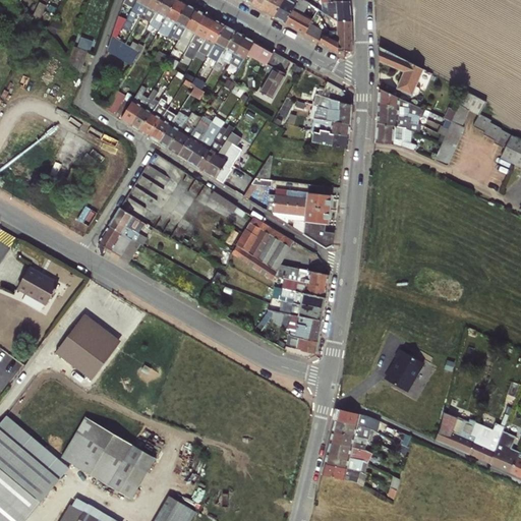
[(123,0),(122,3),(131,8),(135,0),(123,0)]
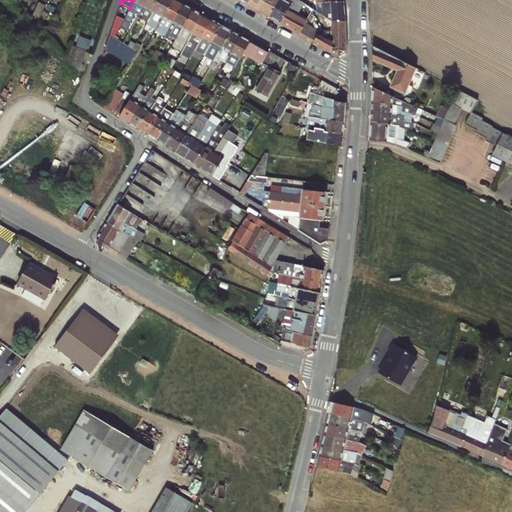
[(133,0),(129,8),(122,20),(120,25),(125,28),(129,22),(130,22),(133,17),(136,20),(147,0),(133,0)]
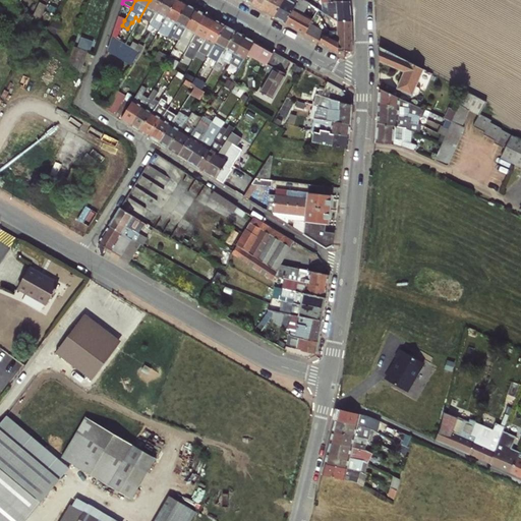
[(150,0),(138,20),(149,25),(162,0),(150,0)]
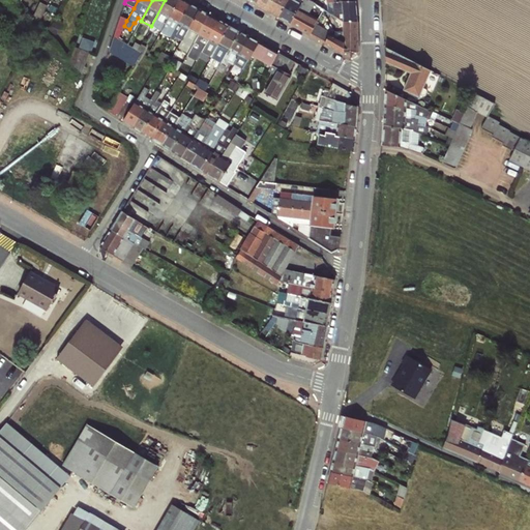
[(163,30),(164,27),(178,0),(165,0),(151,26),(149,28),(153,31),(156,27),(163,30)]
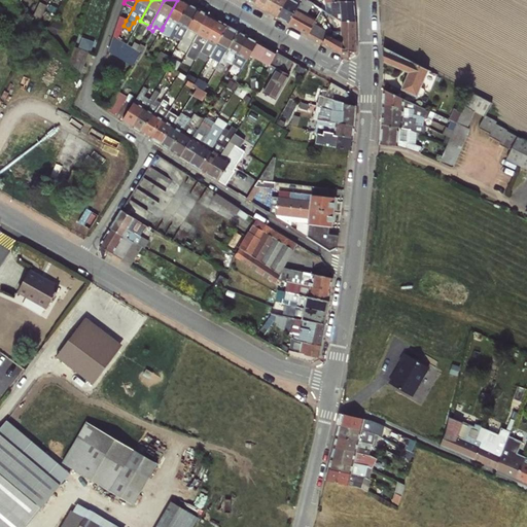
[(177,0),(163,27),(173,32),(188,3),(182,0),(177,0)]
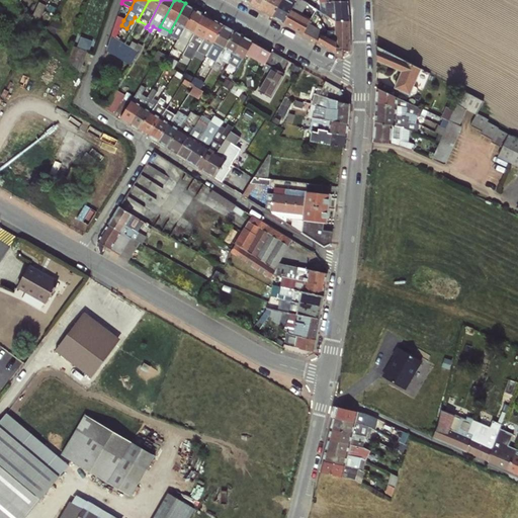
[(261,11),(267,0),(252,0),(250,5),(261,11)]
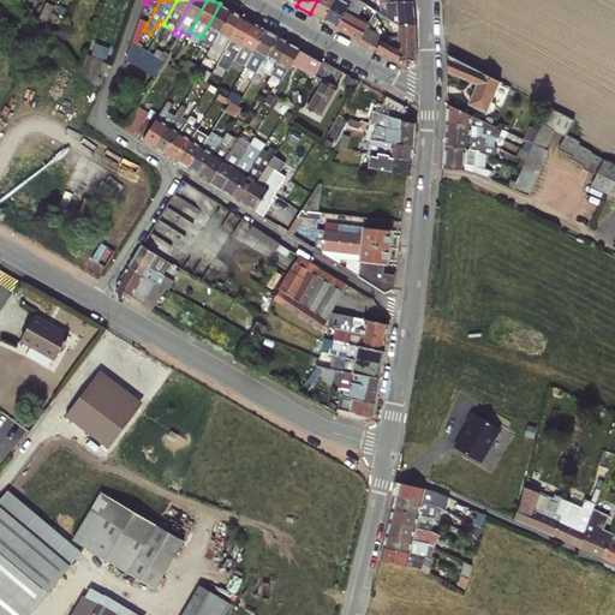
[(323,21),(335,0),(317,0),(310,13),(323,21)]
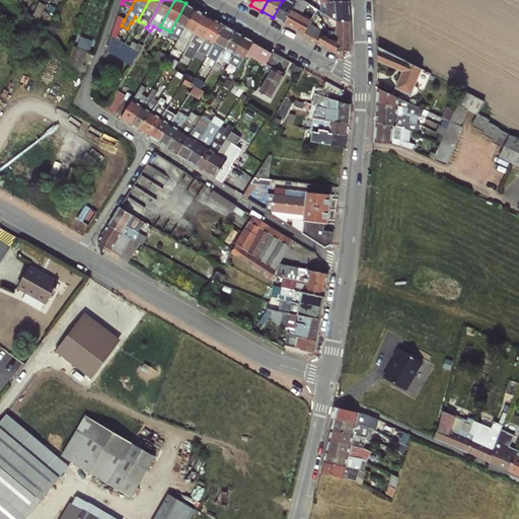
[(284,23),(297,0),(283,0),(273,17),(284,23)]
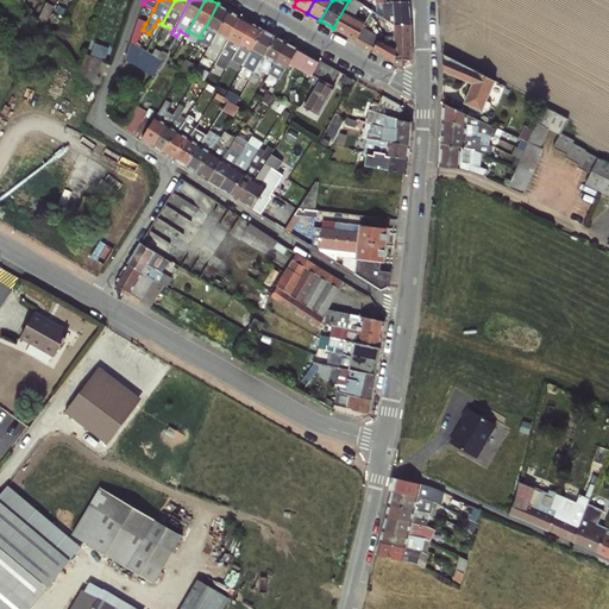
[(362,4),(358,1),(356,0),(349,0),(333,27),(356,41),(364,25),(366,22),(355,16),(362,4)]
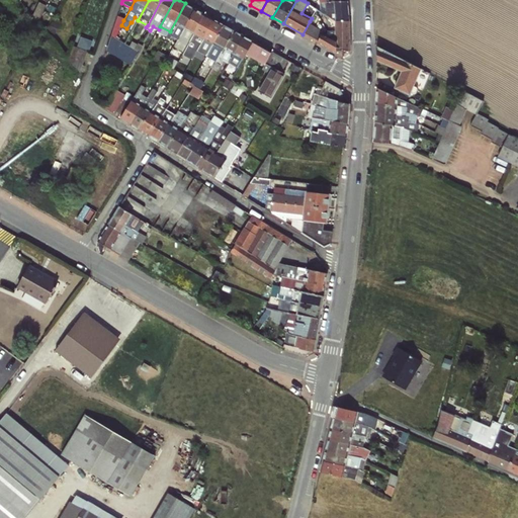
[(349,22),(347,1),(326,3),(325,0),(319,0),(321,12),(330,18),(336,22),(349,22)]
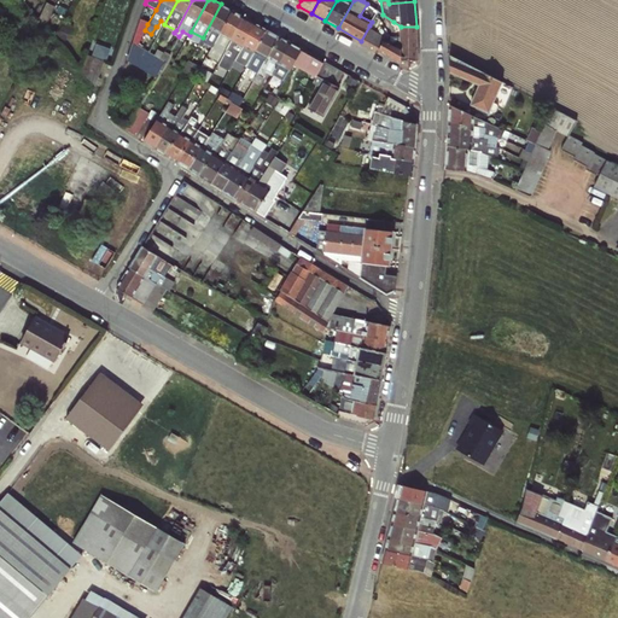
[(202,39),(214,46),(233,10),(221,4),(203,38),(202,39)]
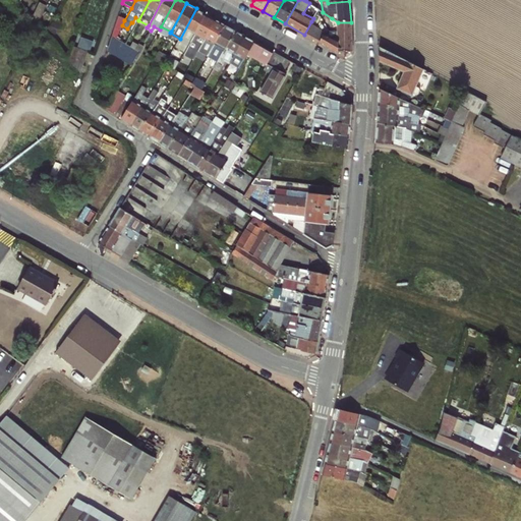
[(39,6),(32,20),(37,25),(45,8),(39,6)]
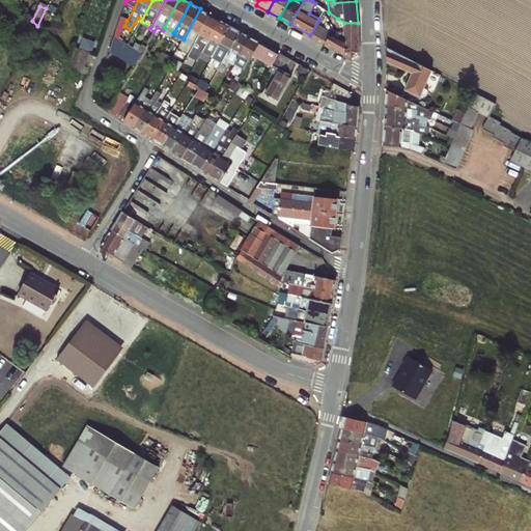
[(194,44),(210,14),(200,8),(184,39),(178,49),(182,50),(185,45),(188,46),(186,49),(190,51),(194,44)]
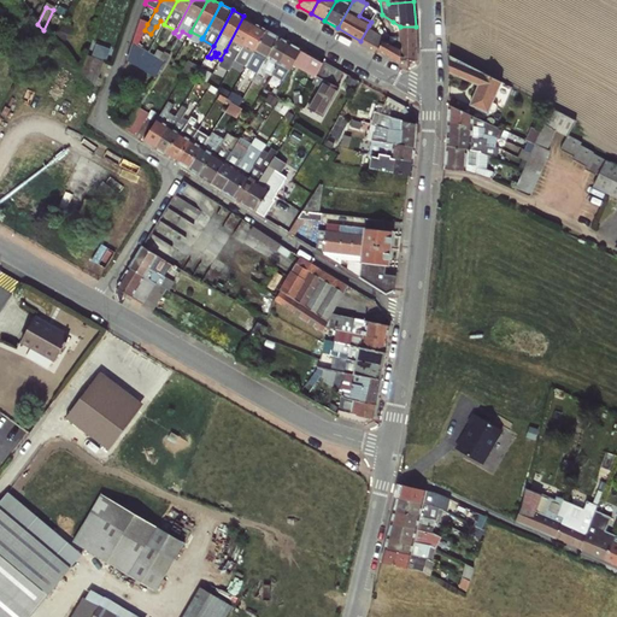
[(236,57),(256,23),(244,16),(225,51),(236,57)]
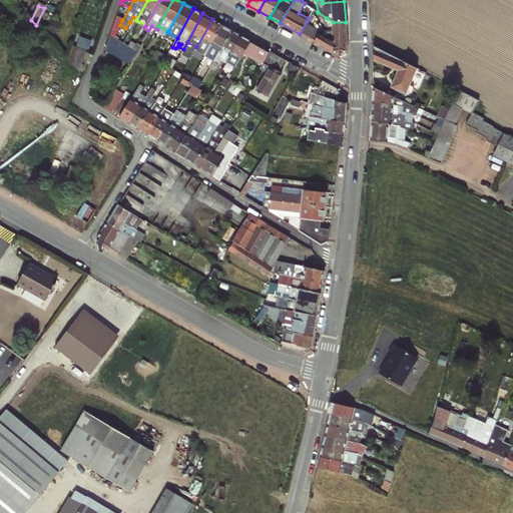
[(113,37),(120,25),(122,20),(116,16),(110,35),(113,37)]
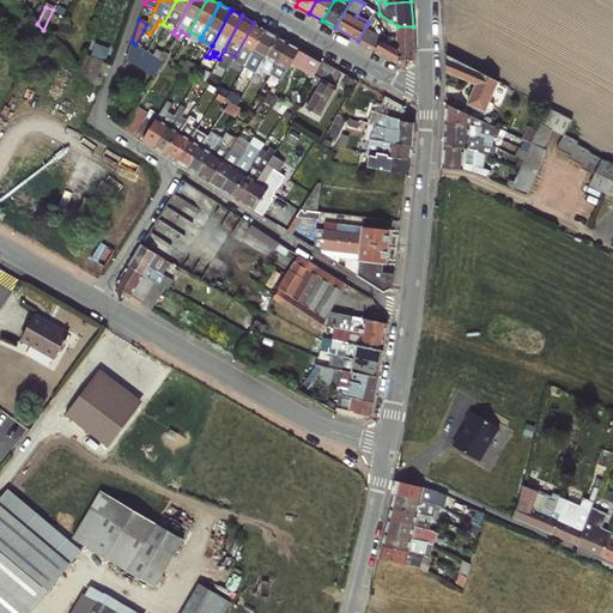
[(265,29),(254,23),(235,56),(247,62),(265,29)]
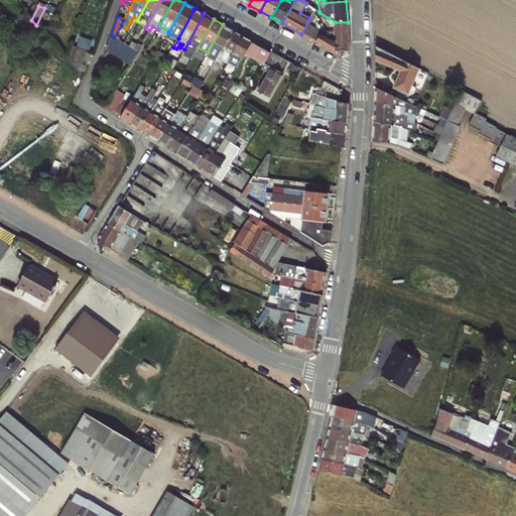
[(323,29),(308,21),(301,34),(336,53),(336,51),(348,51),(348,22),(335,22),(335,41),(329,38),(320,33),(323,29)]
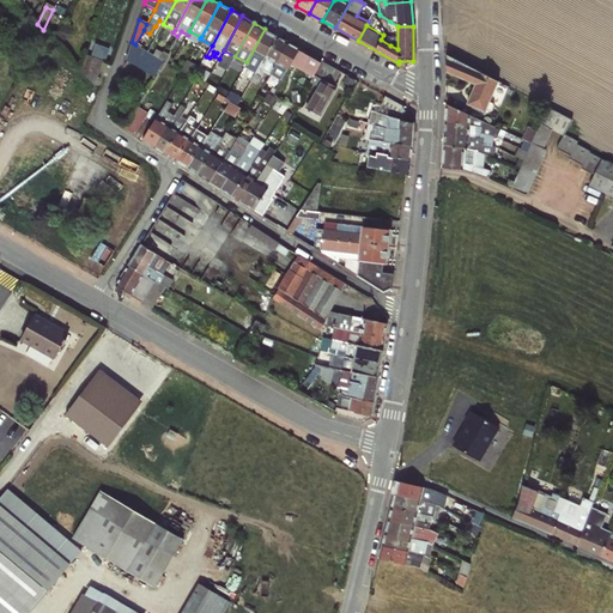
[(265,29),(247,62),(246,66),(256,73),(277,35),(265,29)]
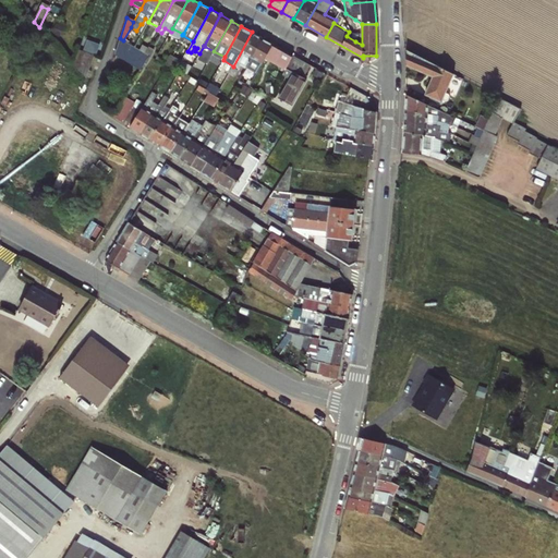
[(242,64),(246,67),(263,38),(252,32),(233,67),(226,80),(230,82),(242,64)]
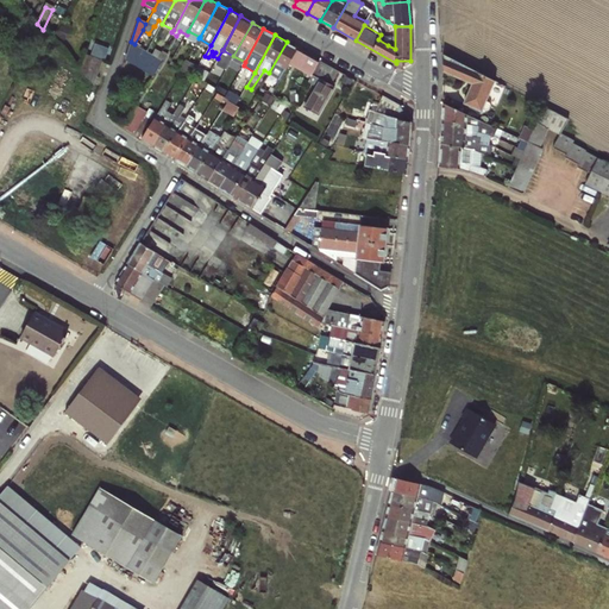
[(131,42),(125,58),(152,76),(162,61),(158,58),(135,44),(131,42)]
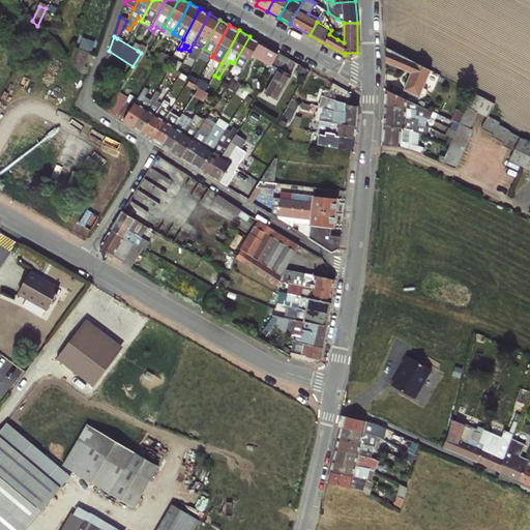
[(241,74),(252,54),(259,41),(249,36),(234,63),(238,65),(235,70),(241,74)]
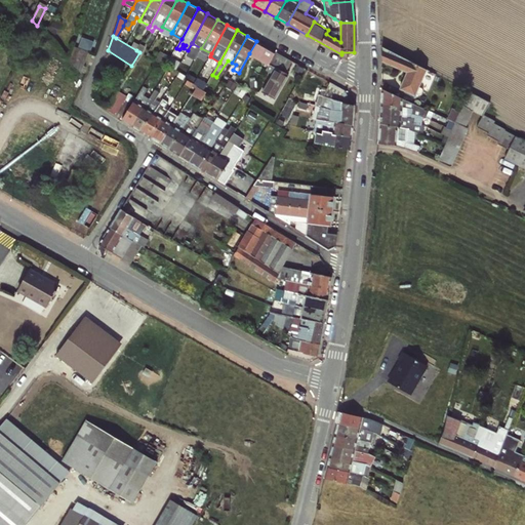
[(256,41),(249,53),(268,64),(275,51),(256,41)]
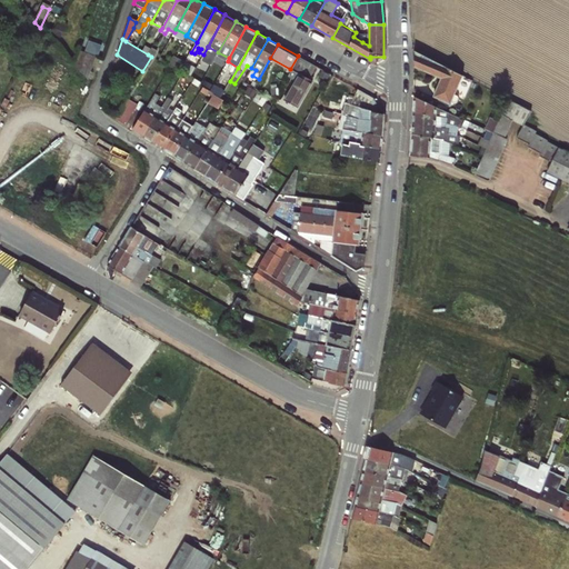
[(148,55),(151,57),(152,57),(157,50),(151,47),(148,55)]
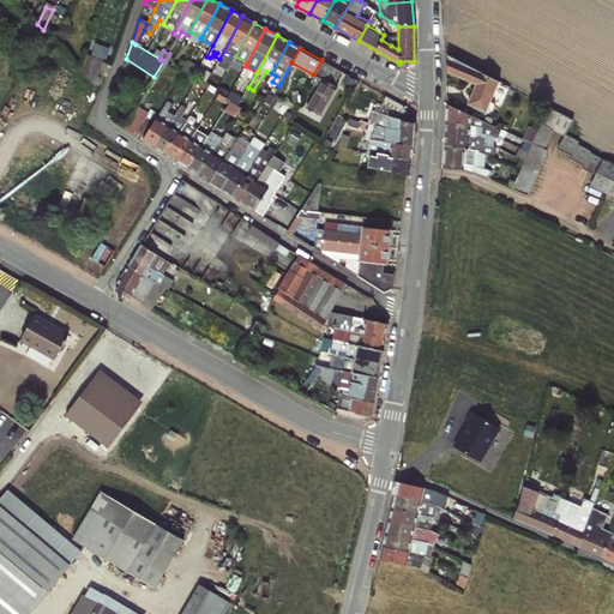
[(447,55),(447,71),(475,84),(467,103),(486,112),(498,80),(447,55)]
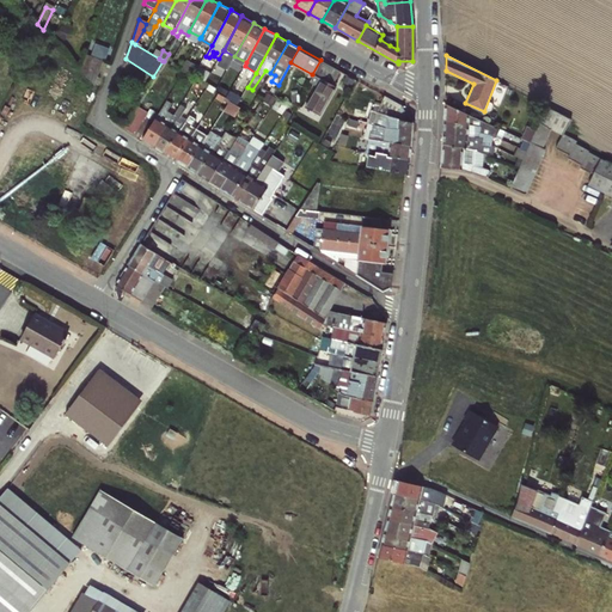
[(95,89),(103,65),(85,59),(80,72),(95,89)]
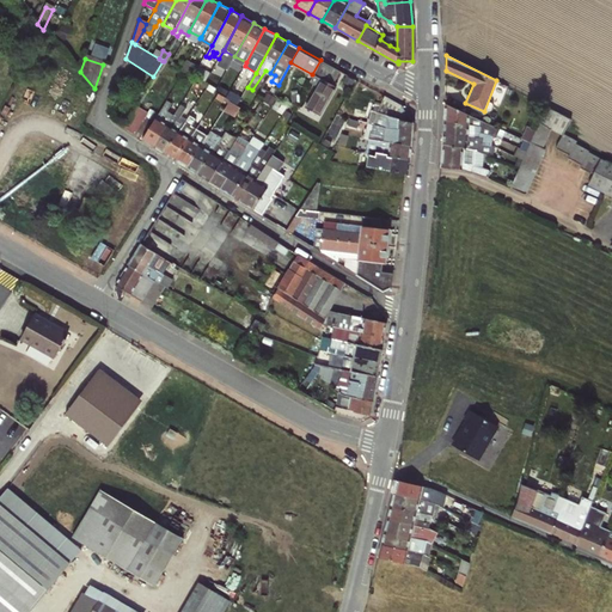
[(340,71),(320,60),(312,74),(322,78),(308,98),(301,93),(293,109),(314,121),(340,79),(336,77),(340,71)]
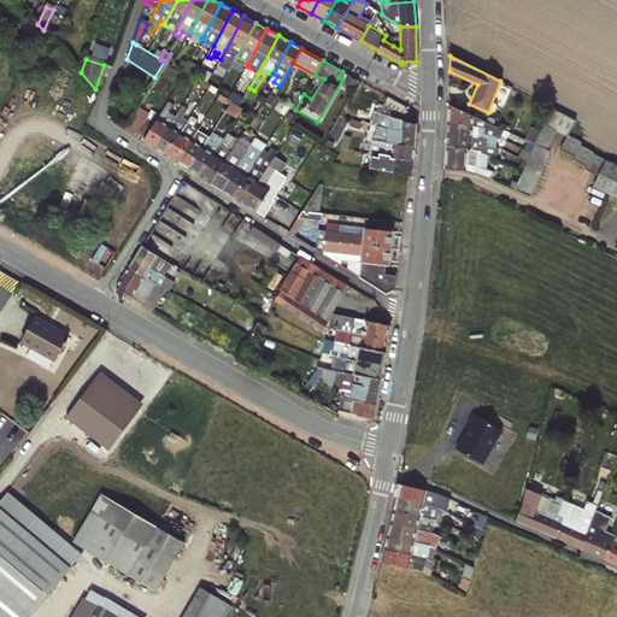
[(183,70),(197,77),(200,69),(189,62),(188,62),(183,70)]
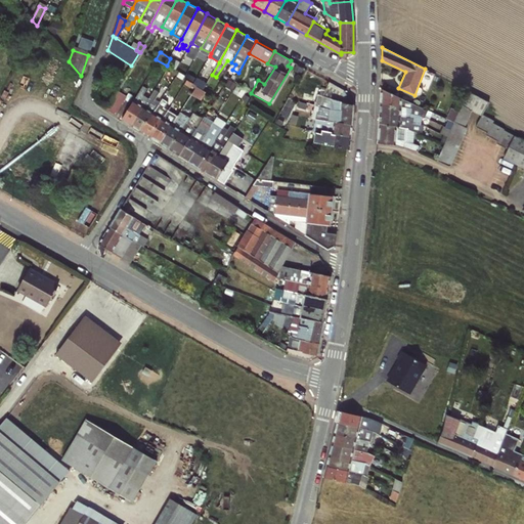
[(203,57),(198,55),(186,76),(192,79),(203,57)]
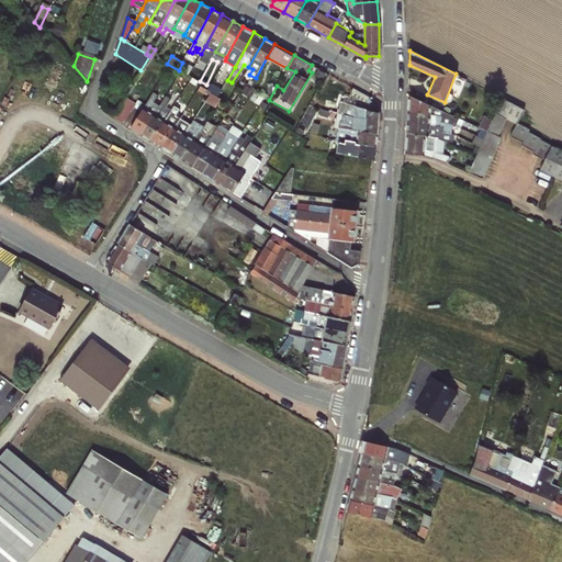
[(193,68),(182,63),(179,70),(180,71),(188,76),(189,77),(193,68)]
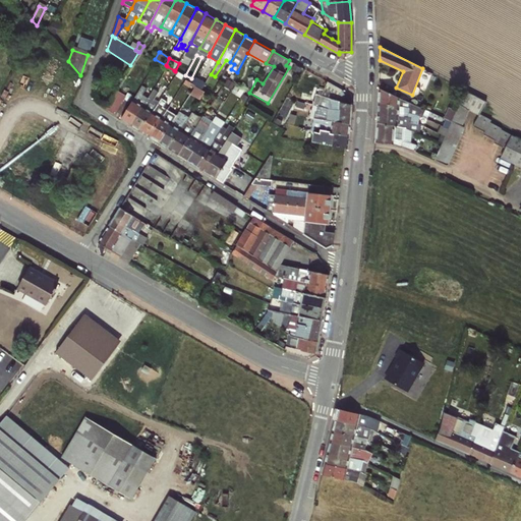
[(174,70),(167,66),(166,68),(164,70),(172,75),(174,70)]
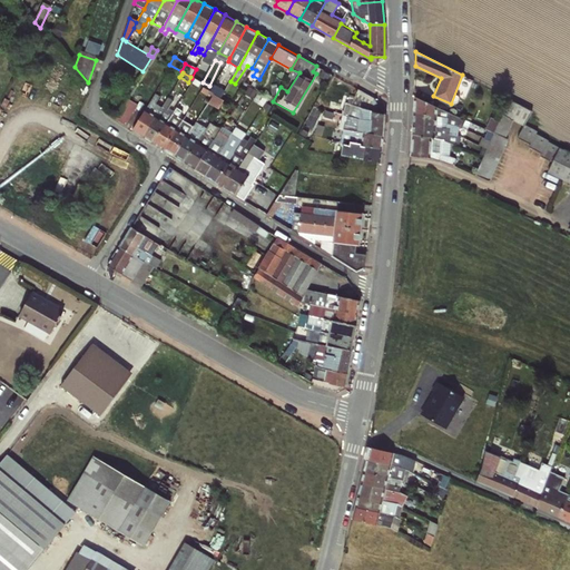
[(356,88),(352,100),(351,106),(372,110),(372,111),(377,112),(379,105),(373,98),(356,88)]
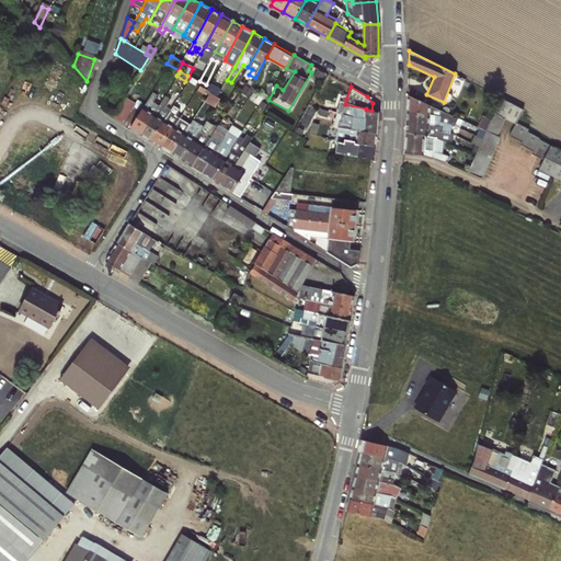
[(170,88),(158,105),(140,134),(150,140),(169,112),(164,109),(175,91),(170,88)]
